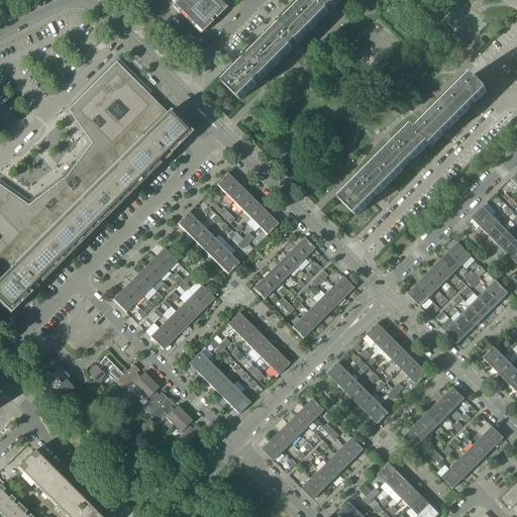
[(215,20),(225,10),(218,3),(220,1),(219,0),(165,0),(166,1),(166,0),(173,0),(173,1),(173,3),(174,4),(172,7),(173,7),(180,14),(182,12),(188,18),(186,20),(193,28),(195,26),(202,32),(212,22),(210,20),(213,18),(215,20)]
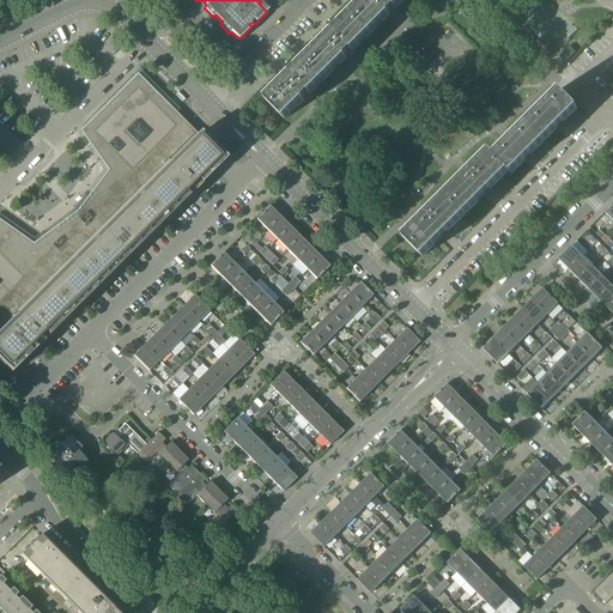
[(612,0),(365,0),(292,74),(266,101),(284,119),(285,119),(402,0),(612,0)]
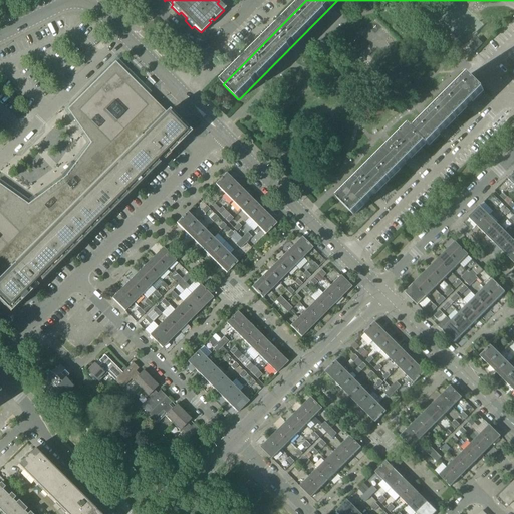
[(477,39),(469,48),(474,52),(482,44),(477,39)]
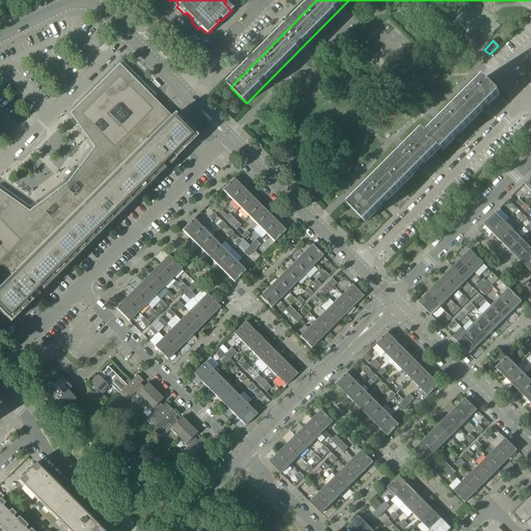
[(118,64),(70,114),(93,147),(66,184),(29,212),(0,191),(0,309),(9,318),(10,317),(12,320),(32,302),(29,299),(141,187),(171,157),(174,160),(193,141),(190,138),(191,137),(118,64)]
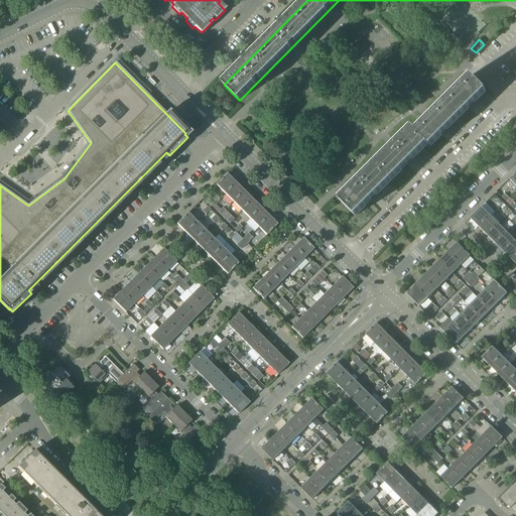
[(412,128),(375,165),(340,200),(340,201),(355,216),(427,143),(429,146),(485,91),(471,77),(415,132),(412,128)]
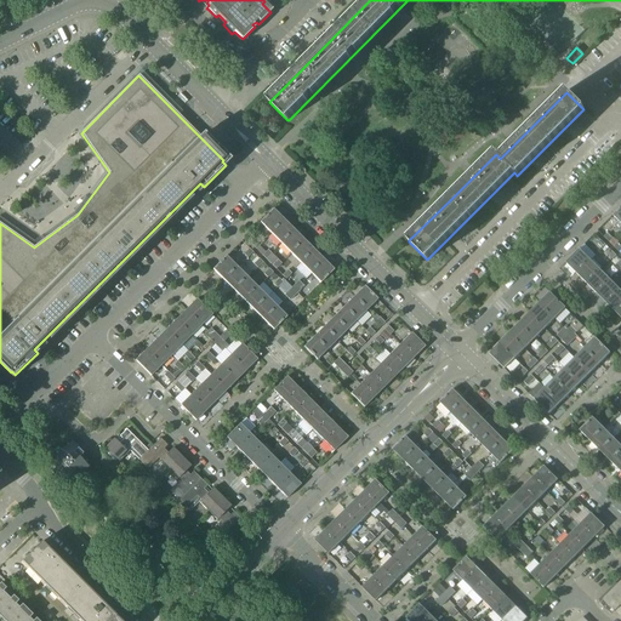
[(260,223),(271,234),(284,221),(273,210),(260,223)]
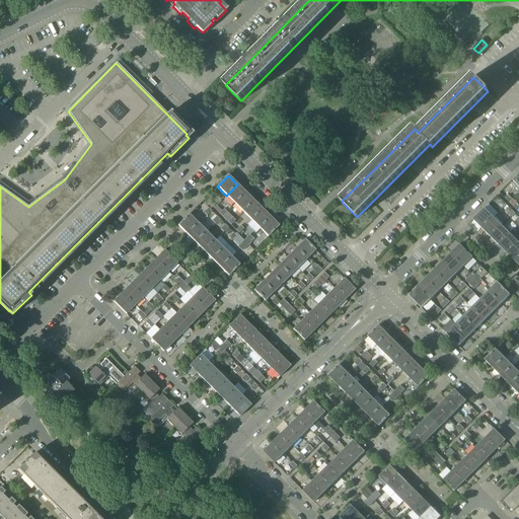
[(226,196),(234,204),(245,193),(237,184),(226,196)]
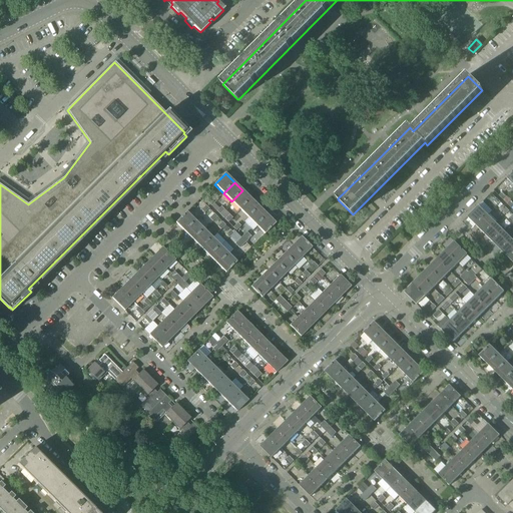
[(231,201),(240,209),(250,198),(242,190),(231,201)]
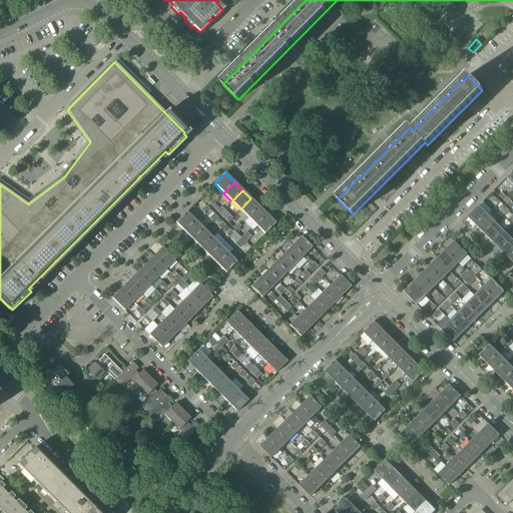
[(240,209),(248,217),(260,206),(250,198),(240,209)]
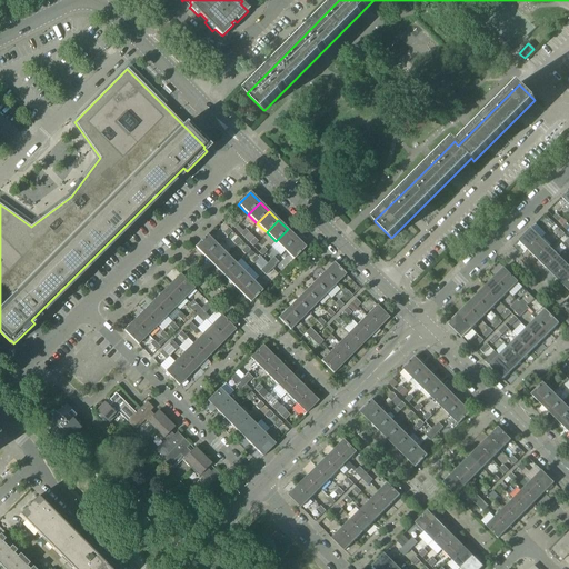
[(518,241),(529,251),(541,239),(531,228),(518,241)]
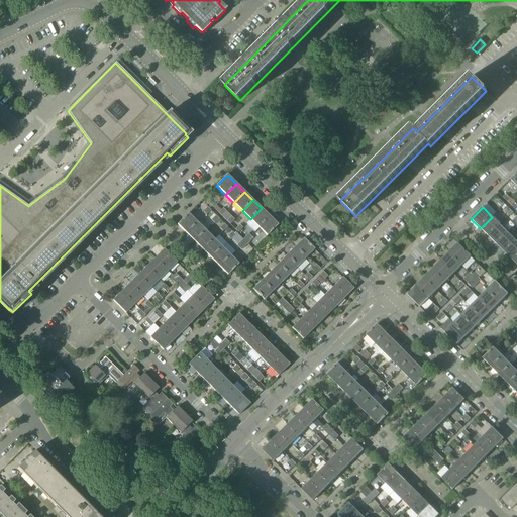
[(250,219),(259,228),(270,217),(262,208),(250,219)]
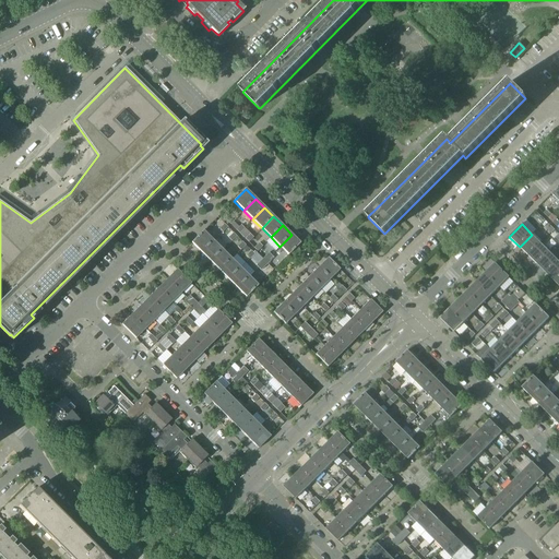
[(191,242),(202,253),(214,241),(203,230),(191,242)]
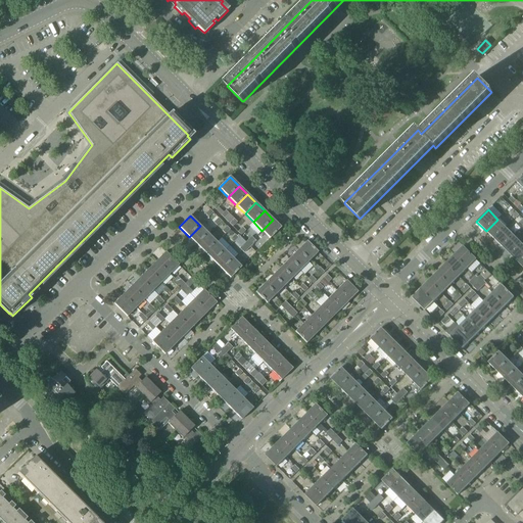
[(273,220),(262,231),(270,239),(281,228),(273,220)]
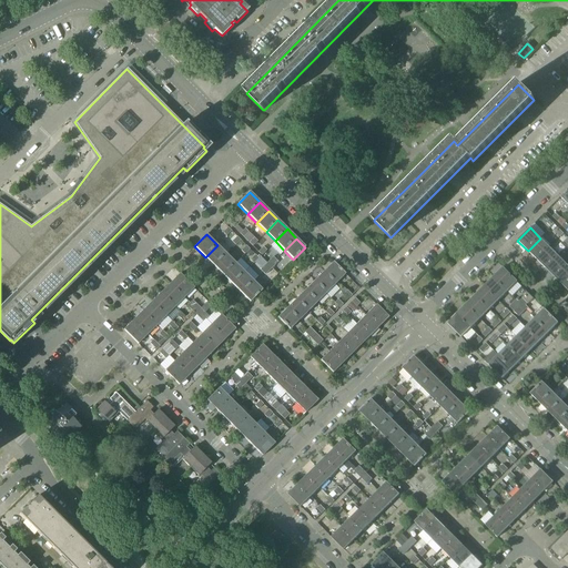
[(528,251),(537,261),(549,247),(540,239),(528,251)]
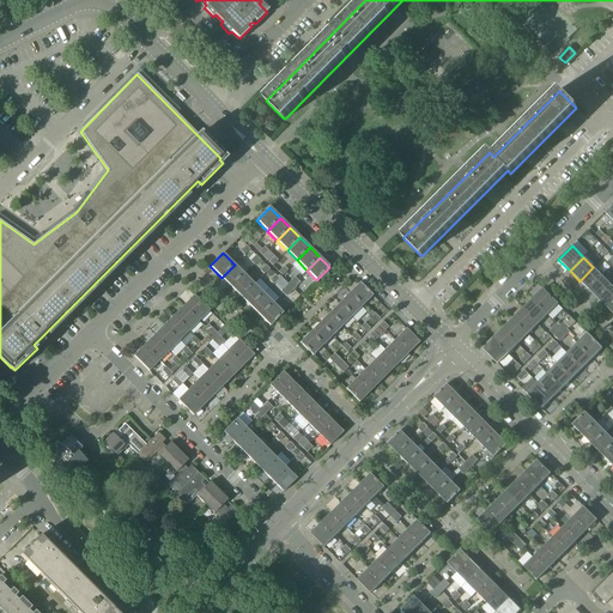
[(222,278),(231,287),(244,274),(235,265),(222,278)]
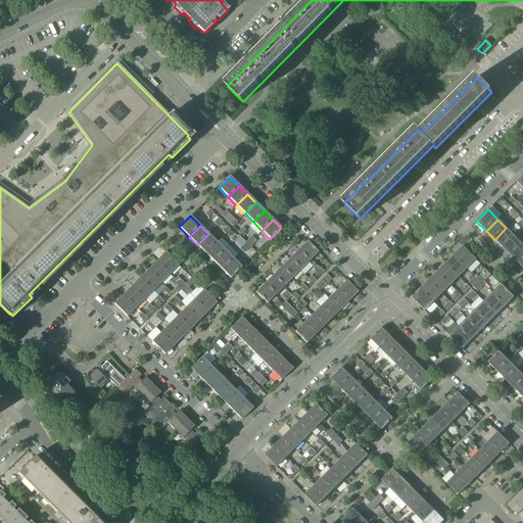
[(494,240),(503,248),(515,237),(506,228),(494,240)]
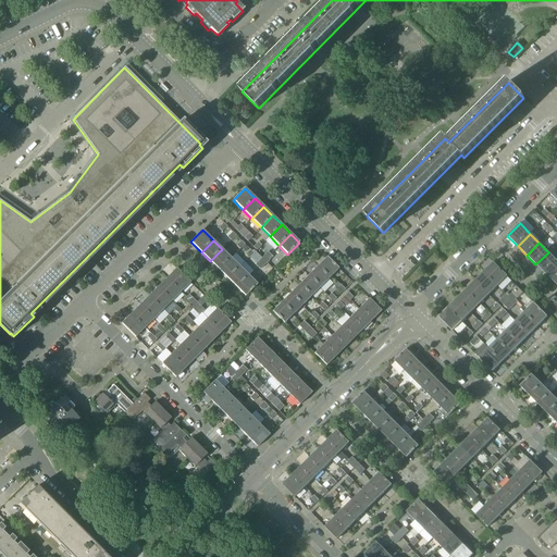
[(210,261),(219,271),(227,261),(231,258),(222,249),(210,261)]
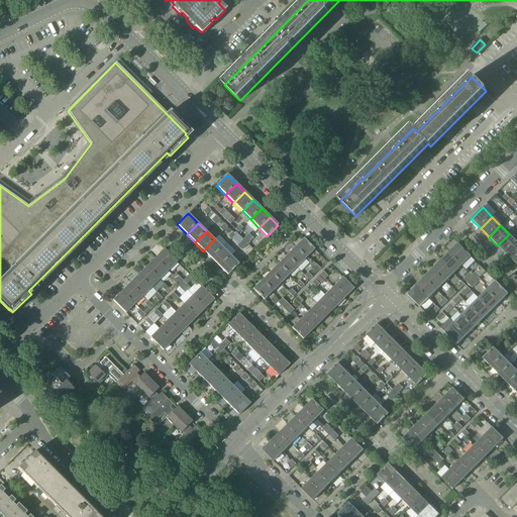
[(497,245),(505,253),(516,242),(509,234),(497,245)]
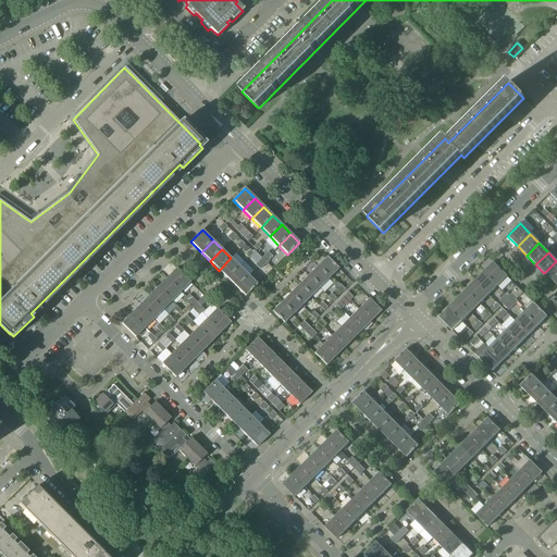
[(326,257),(316,268),(327,280),(338,269),(326,257)]
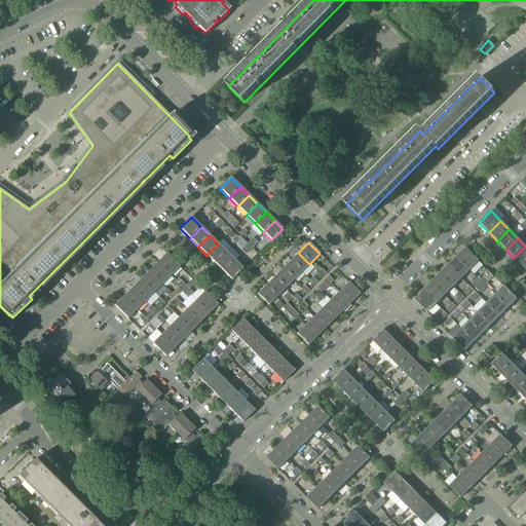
[(207,256),(216,264),(226,253),(218,243),(215,247),(207,256)]
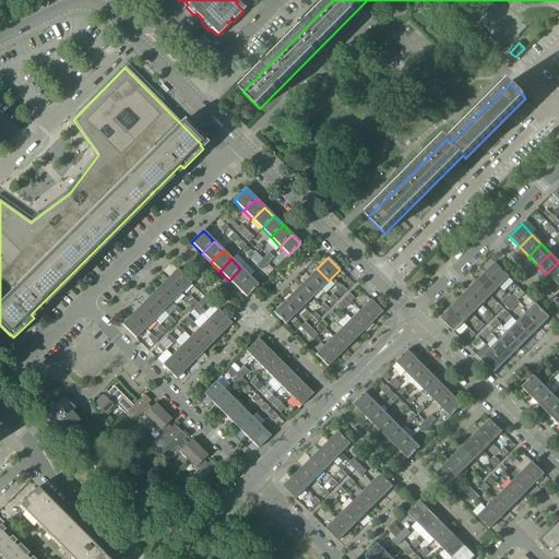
[(546,274),(555,283),(558,278),(558,261),(558,262),(546,274)]
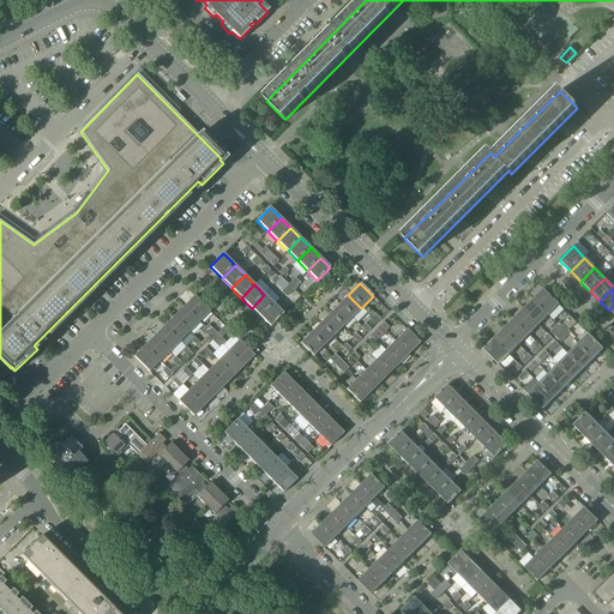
[(543,289),(533,300),(548,315),(559,305),(543,289)]
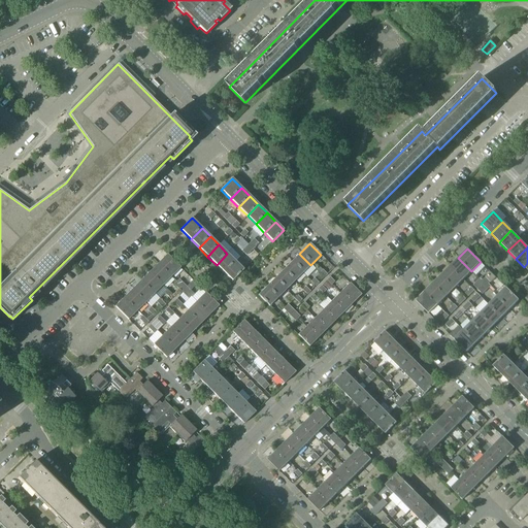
[(217,265),(225,273),(235,262),(227,254),(217,265)]
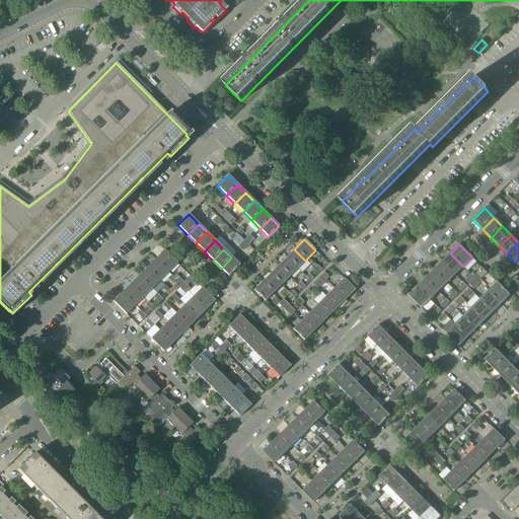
[(294,249),(286,257),(297,269),(305,261),(294,249)]
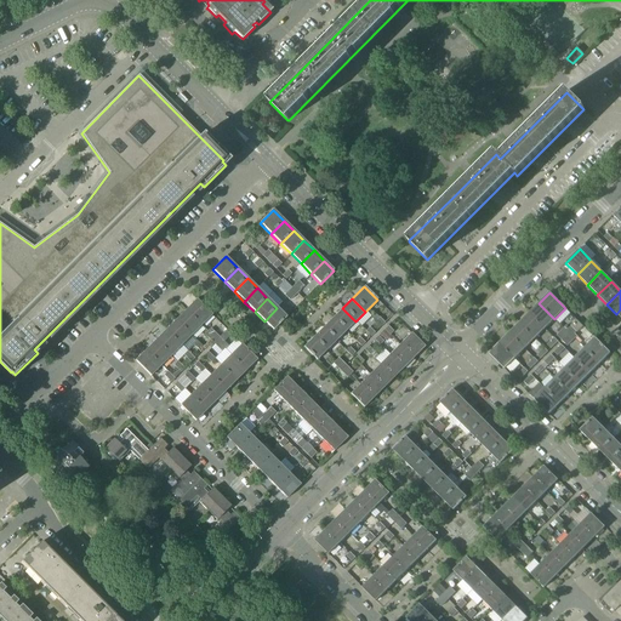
[(197,300),(186,311),(201,325),(212,315),(197,300)]
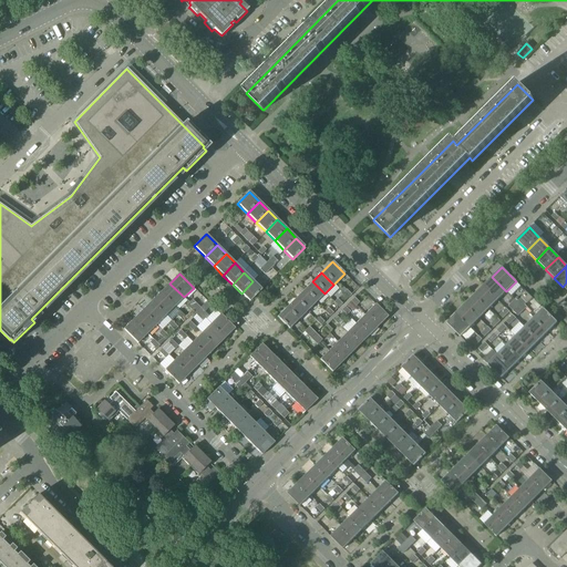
[(492,277),(483,286),(497,300),(506,291),(492,277)]
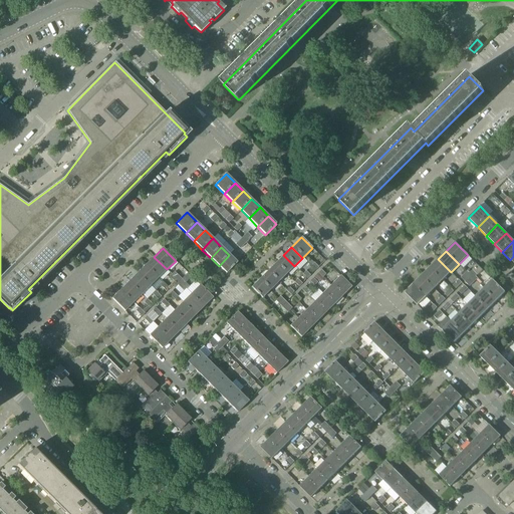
[(229,255),(219,266),(226,273),(237,262),(229,255)]
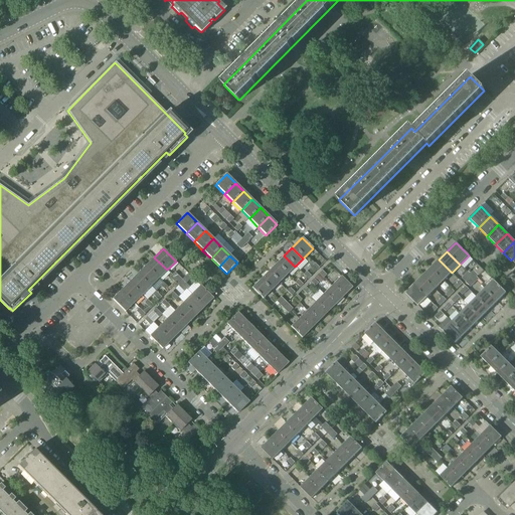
[(284,255),(276,264),(287,275),(295,267),(284,255)]
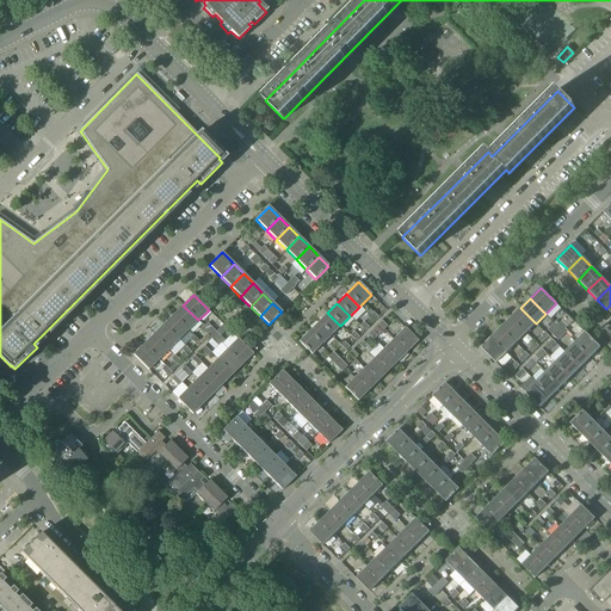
[(183,306),(173,315),(189,331),(198,320),(183,306)]
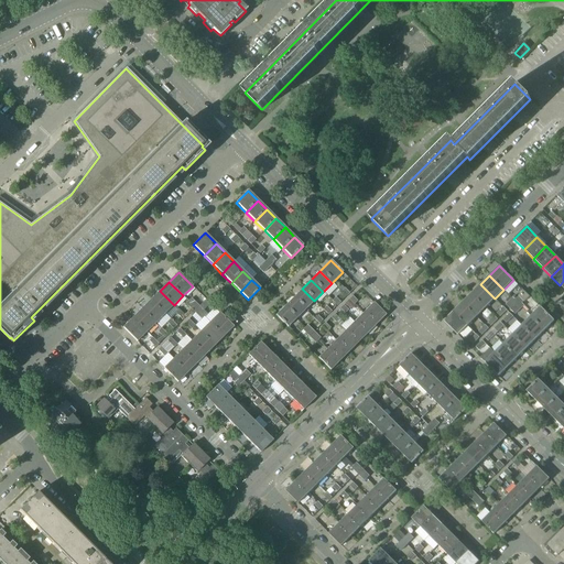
[(480,284),(472,293),(486,307),(495,299),(480,284)]
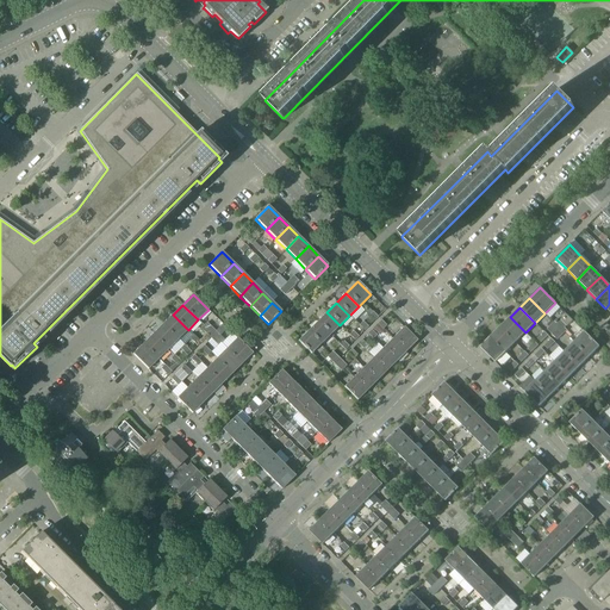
[(327,312),(317,322),(330,335),(340,325),(327,312)]
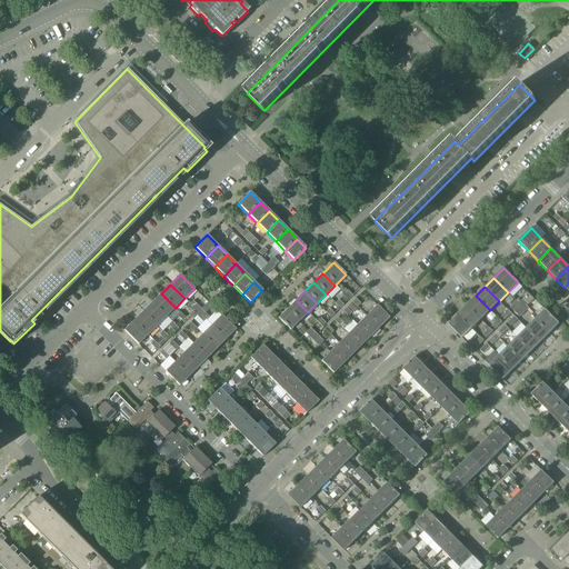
[(161,293),(151,302),(166,317),(176,308),(161,293)]
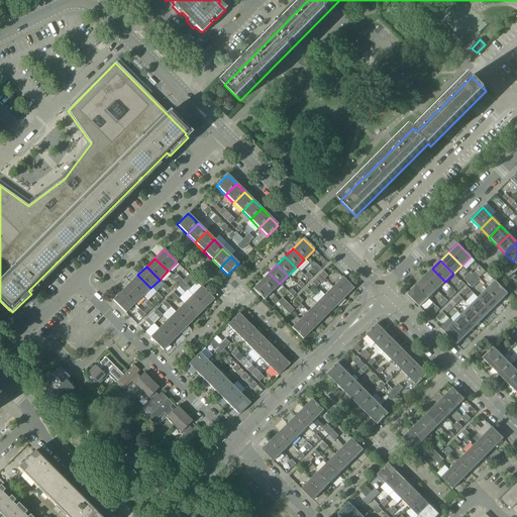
[(475,272),(476,272),(478,274),(480,277),(481,277),(486,272),(480,267),(475,272)]
